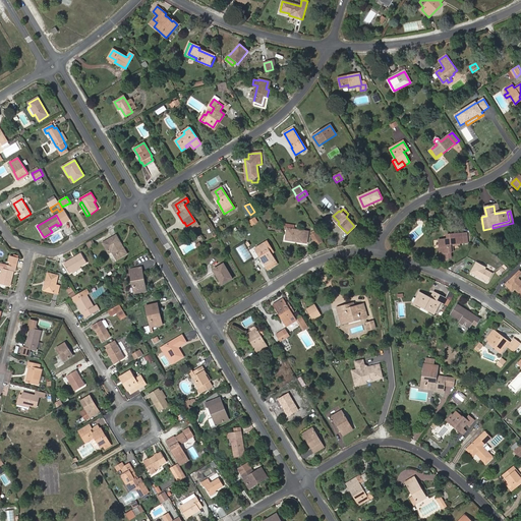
[(189,231),(197,226),(194,221),(186,226),(189,231)]
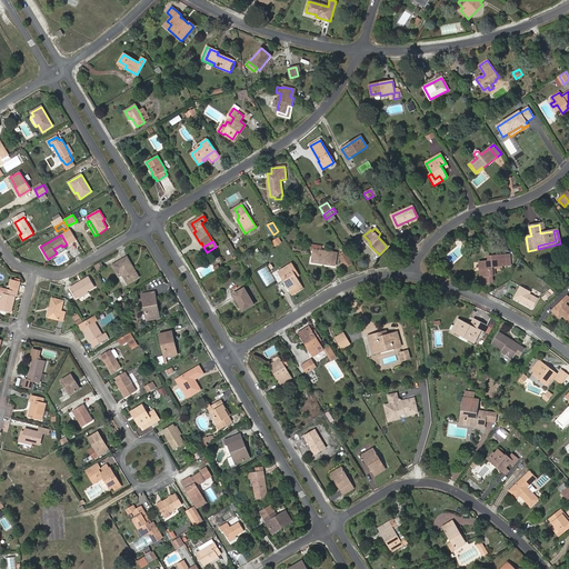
[(321,263),(335,266),(337,253),(321,251),(321,247),(312,246),(311,250),(315,251),(312,259),(321,260),(321,263)]
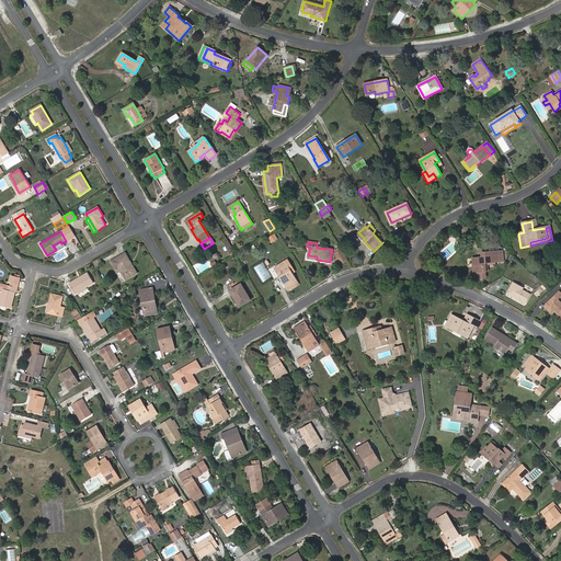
[(342,265),(347,261),(341,250),(336,252),(334,253),(342,265)]
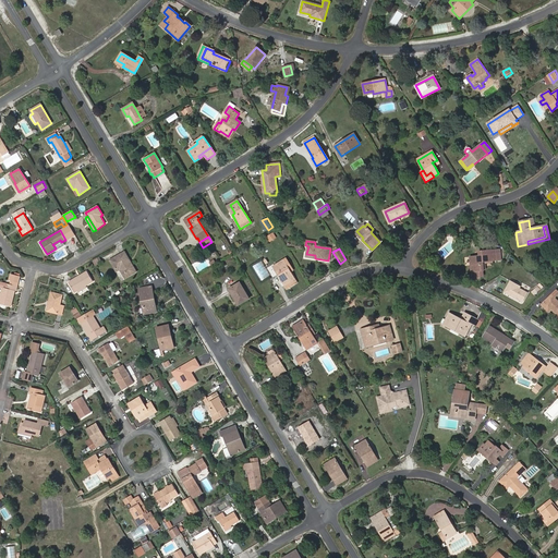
[(483,277),(483,271),(482,262),(493,261),(496,261),(495,251),(478,252),(478,256),(470,257),(471,271),(473,271),(473,279),(480,278),(480,277),(483,277)]
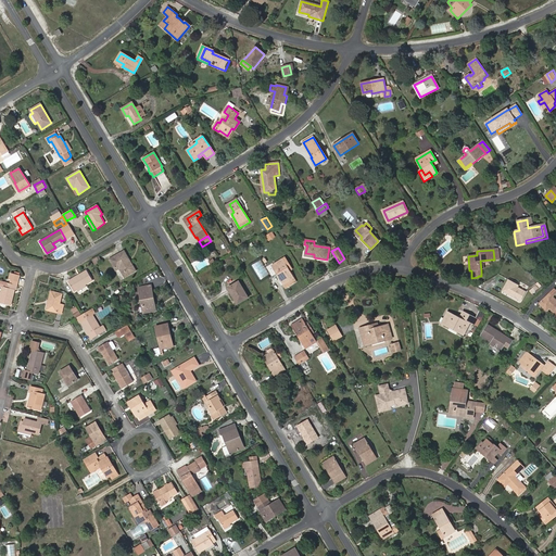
[(125,278),(136,272),(124,252),(110,260),(116,270),(119,269),(125,278)]
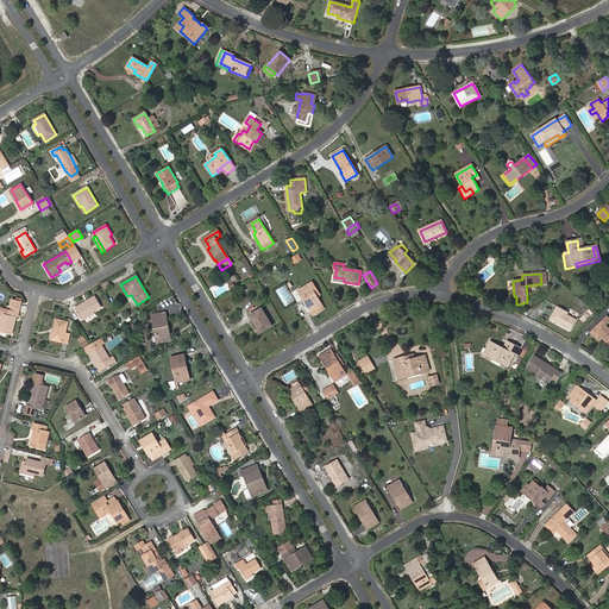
[(105,292),(112,287),(108,280),(101,284),(105,292)]
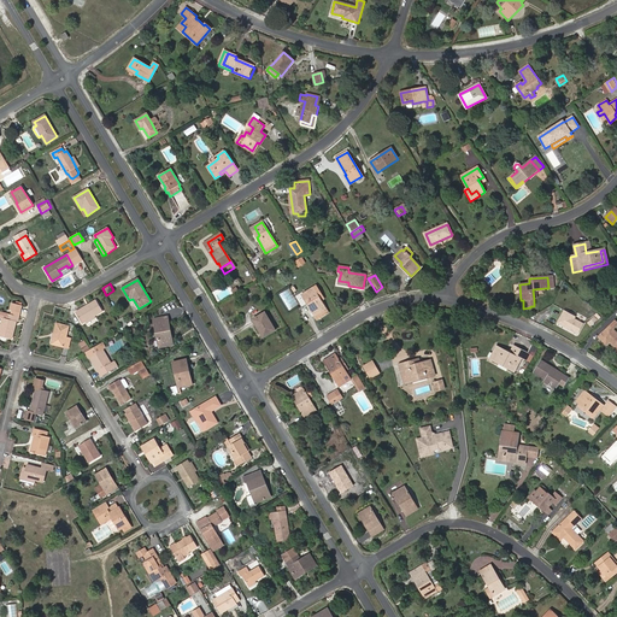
[(328,312),(322,301),(318,298),(322,295),(317,287),(305,293),(310,301),(307,303),(317,319),(328,312)]
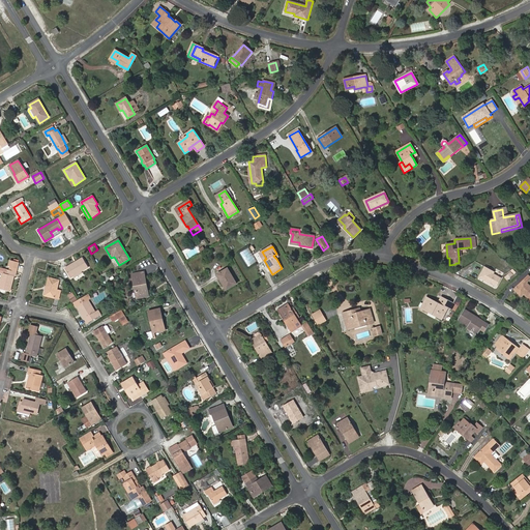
[(248,267),(258,262),(249,247),(240,253),(248,267)]
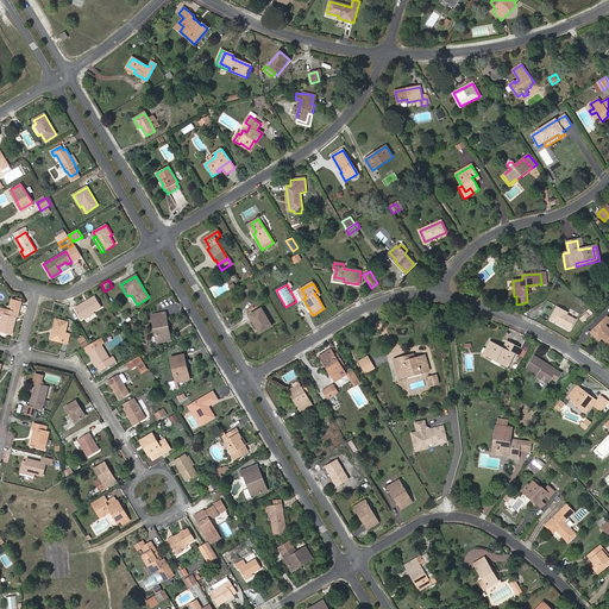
[(527,296),(531,295),(531,288),(538,288),(538,284),(526,286),(527,296)]
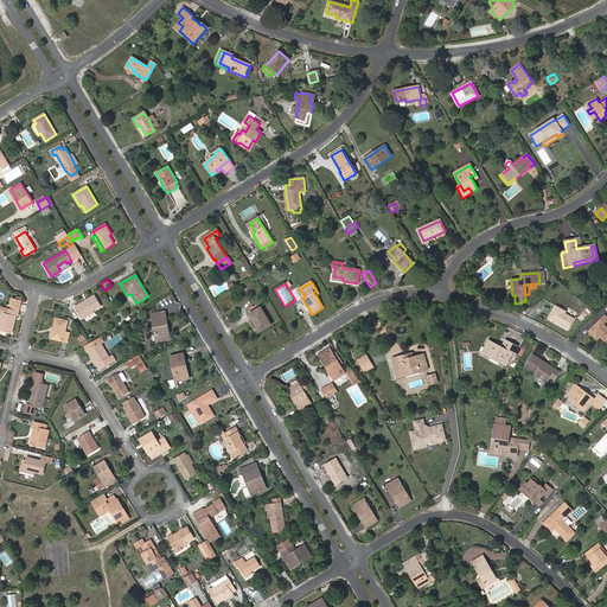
[(85,317),(94,312),(102,307),(95,295),(75,307),(81,319),(85,317)]
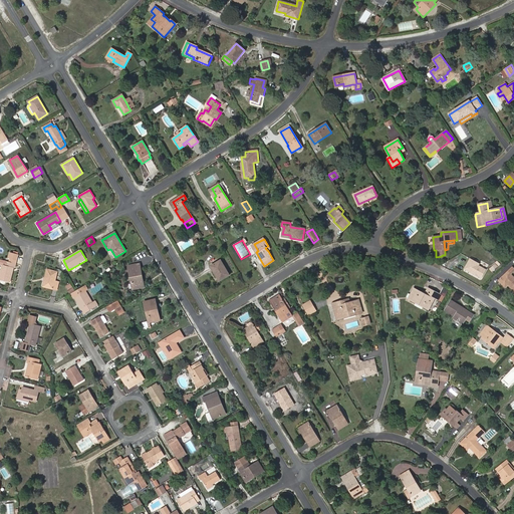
[(465,269),(483,278),(489,267),(471,258),(465,269)]
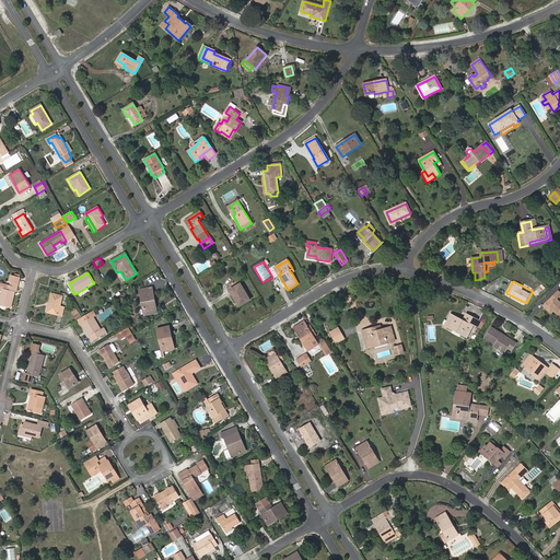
[(0,298),(0,304),(10,307),(14,291),(15,291),(16,287),(10,286),(6,283),(4,288),(2,288),(0,298)]
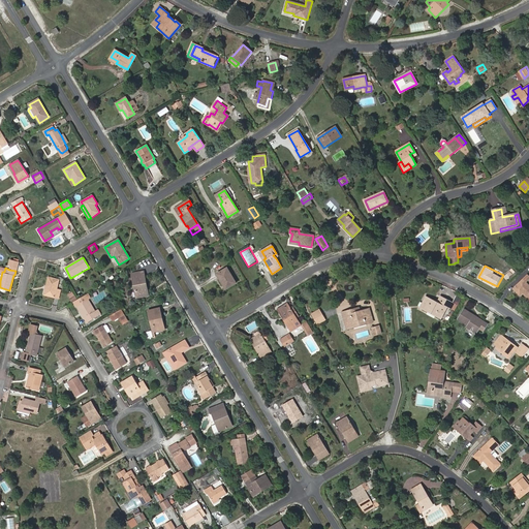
[(225,289),(236,283),(227,269),(217,275),(225,289)]
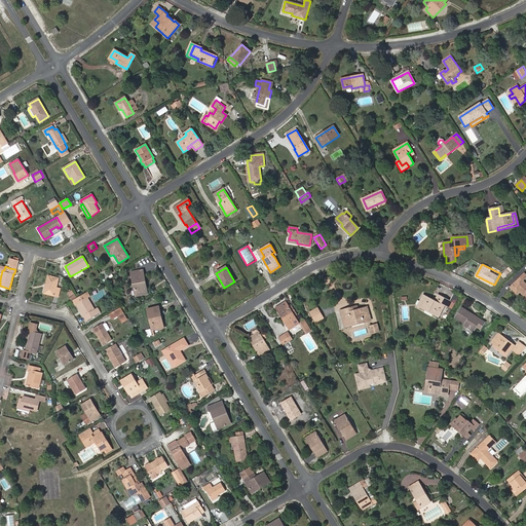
[(143,271),(132,273),(137,296),(147,294),(143,271)]
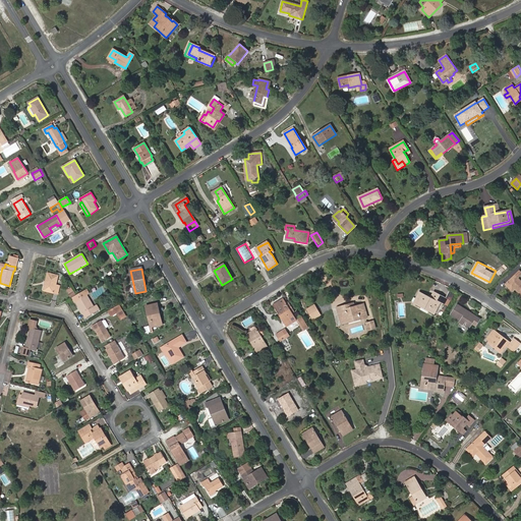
[(520,281),(518,278),(520,274),(520,272),(519,271),(505,285),(512,292),(515,289),(520,295),(520,281)]
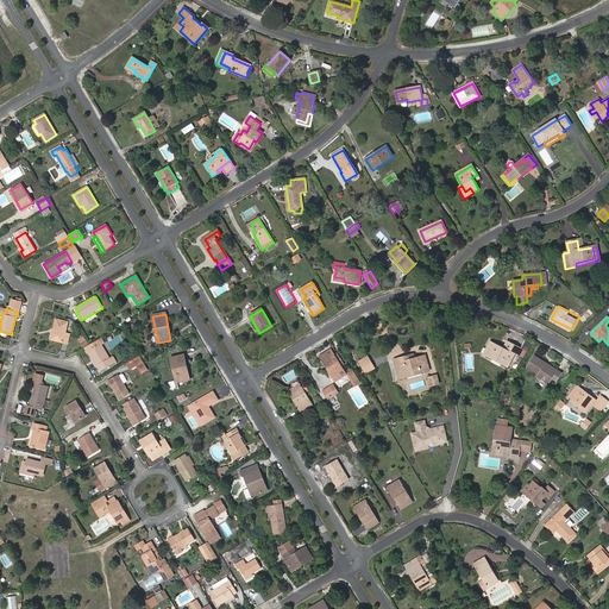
[(69,333),(64,332),(67,321),(55,319),(52,328),(54,330),(51,339),(67,343),(69,333)]
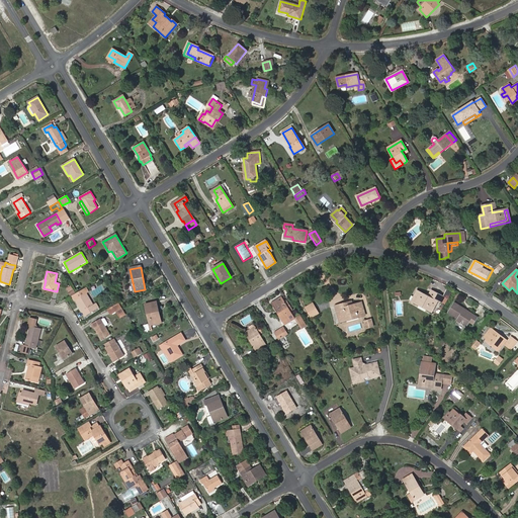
[(432,313),(438,300),(440,295),(431,290),(428,296),(417,290),(411,301),(432,313)]
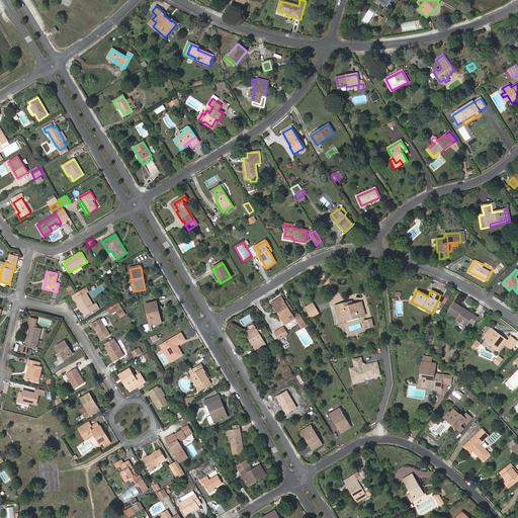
[(95,310),(93,305),(86,293),(76,299),(85,316),(95,310)]
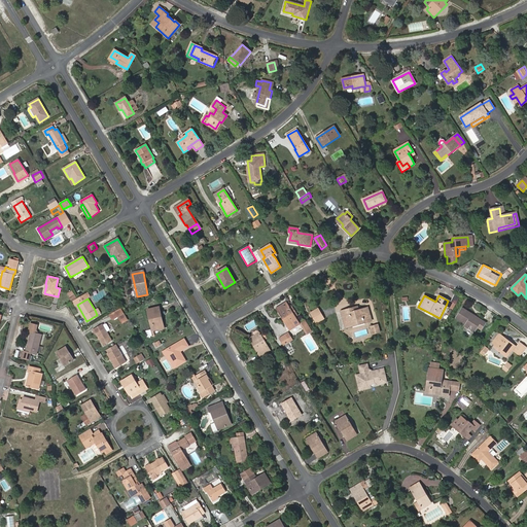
[(290,330),(300,324),(294,317),(297,316),(291,307),(289,308),(286,303),(276,309),(279,313),(281,312),(285,318),(283,320),(290,330)]
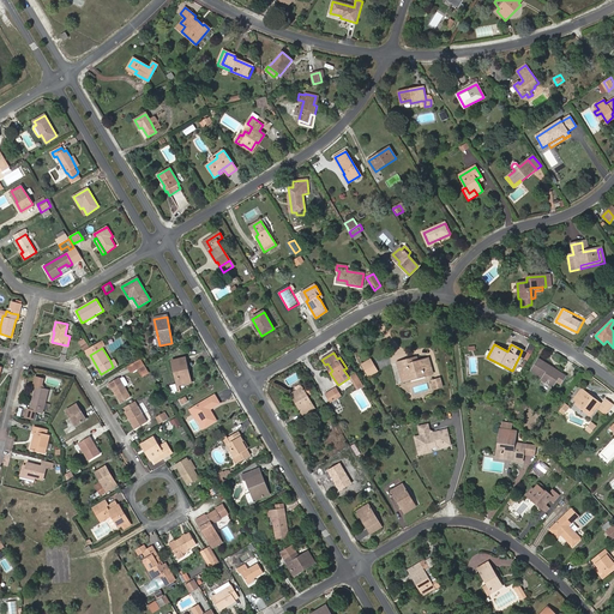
[(179,385),(191,383),(186,359),(173,361),(178,385),(179,385)]
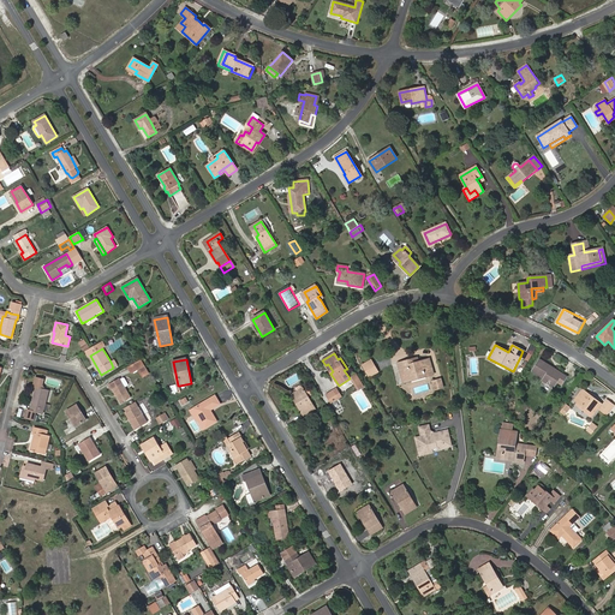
[(410,378),(424,374),(424,377),(433,375),(429,359),(418,363),(412,364),(411,360),(399,364),(404,383),(411,382),(410,378)]
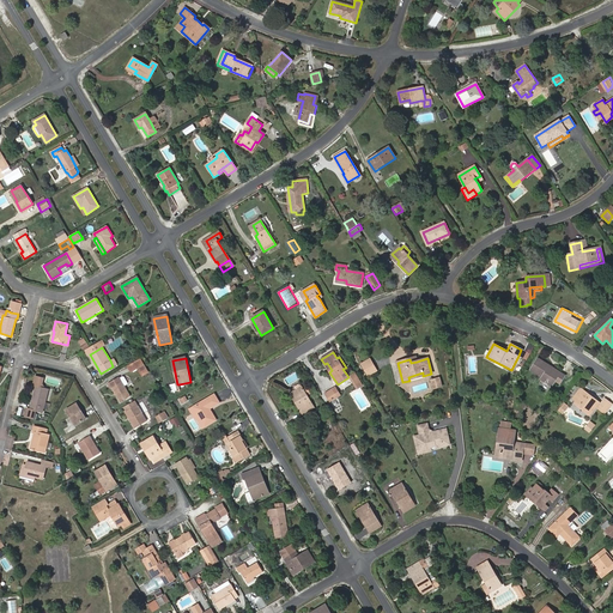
[(141,371),(146,369),(141,359),(128,366),(132,372),(139,368),(141,371)]
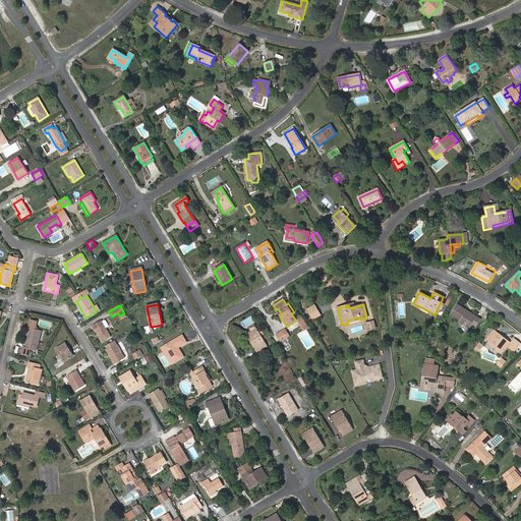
[(309,312),(313,320),(321,315),(314,305),(313,306),(315,309),(309,312)]
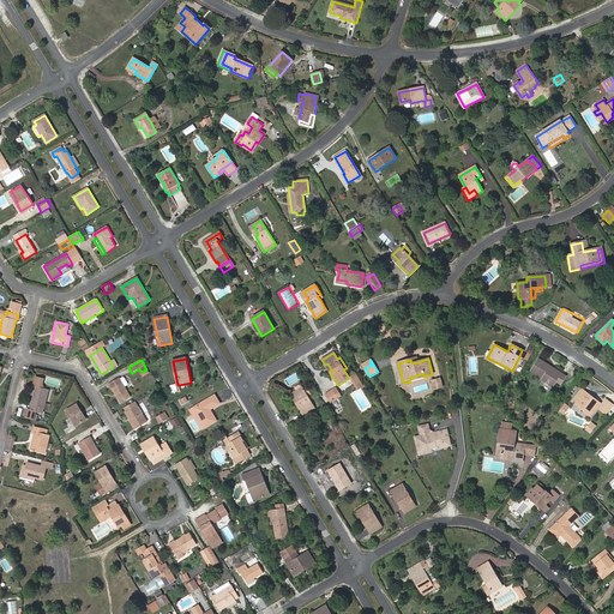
[(561,385),(566,377),(539,360),(533,371),(543,378),(542,380),(553,386),(557,381),(561,385)]
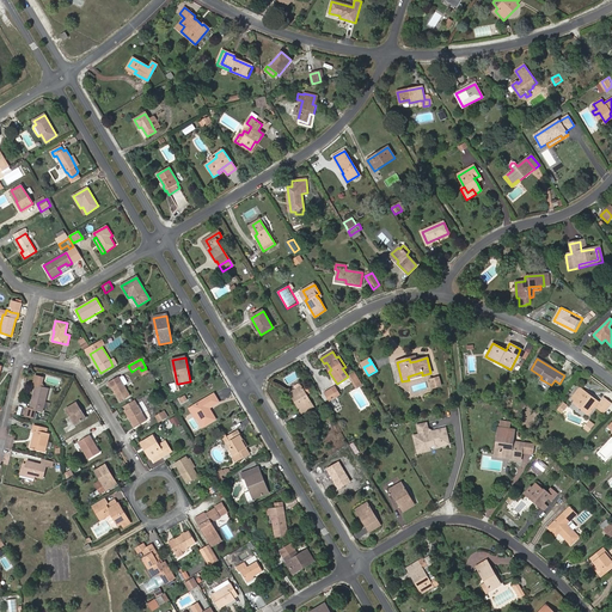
[(120,402),(130,397),(120,377),(109,383),(115,392),(116,395),(120,402)]
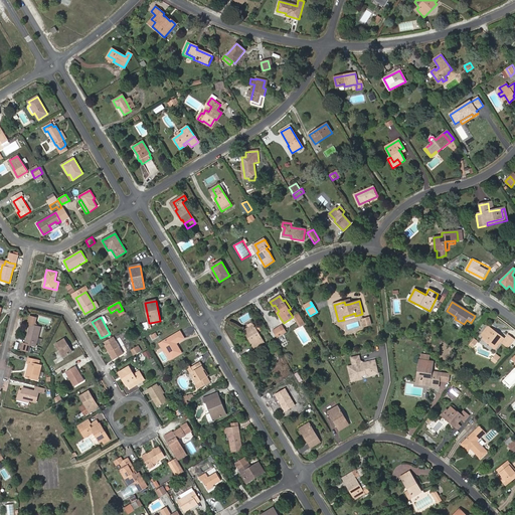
[(299,328),(305,325),(302,320),(298,322),(294,317),(293,317),(299,328)]
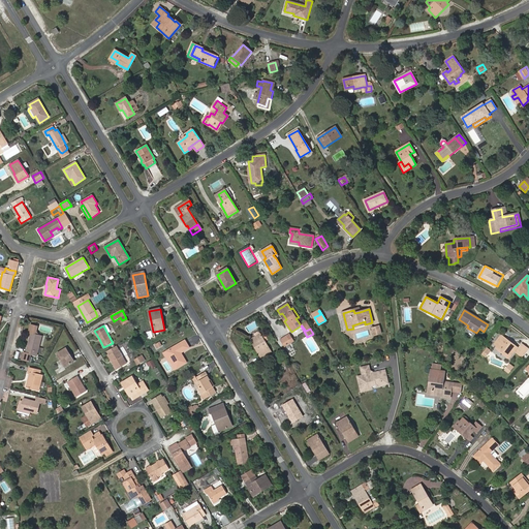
[(25,351),(35,354),(40,335),(30,332),(25,351)]
